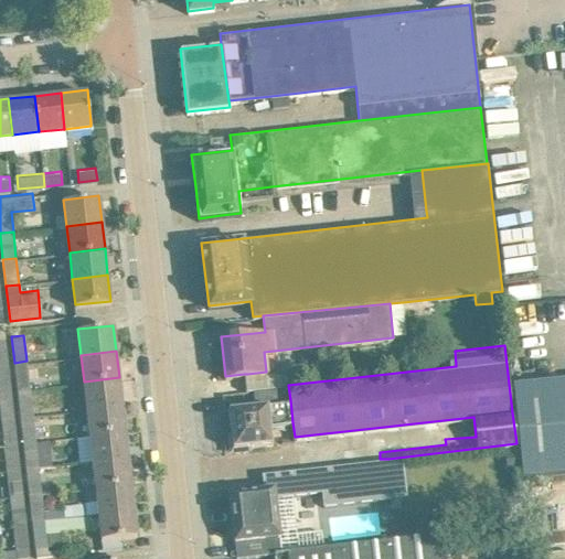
[(27,361),(14,363),(18,388),(30,387),(27,361)]
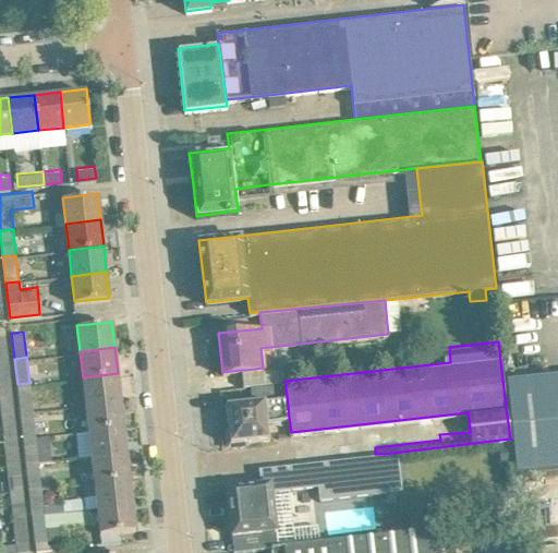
[(0,386),(11,385),(8,359),(0,360),(0,386)]
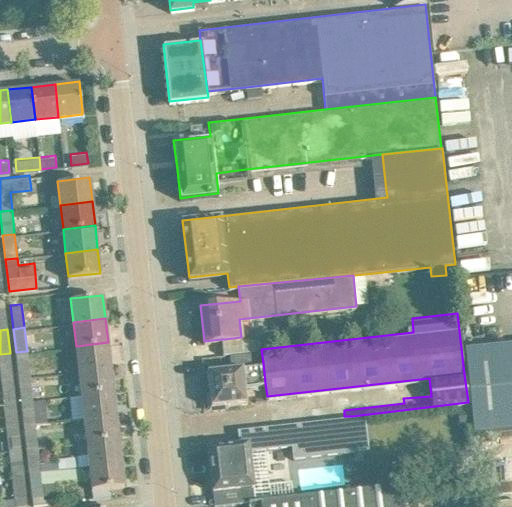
[(511,339),(464,345),(470,403),(472,424),(473,430),(511,425),(511,339)]
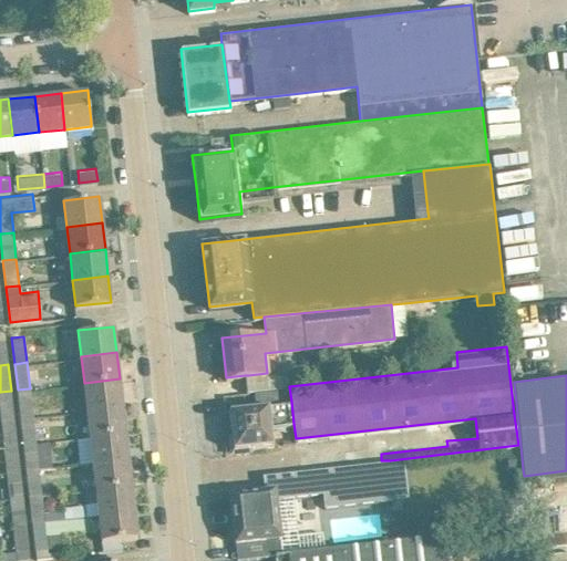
[(120,378),(84,383),(86,408),(122,405),(120,378)]
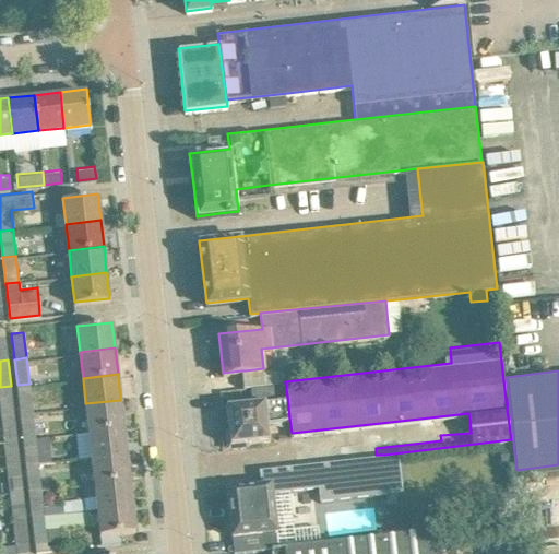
[(287,397),(275,398),(273,382),(251,386),(252,400),(226,403),(230,443),(270,438),(268,421),(289,419),(287,397)]
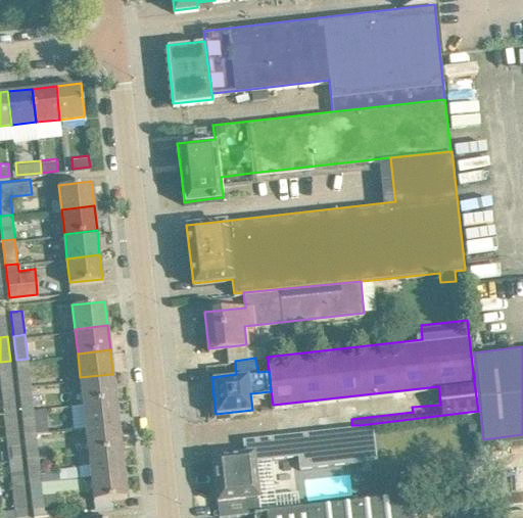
[(16,360),(17,372),(18,384),(30,383),(28,359),(16,360)]
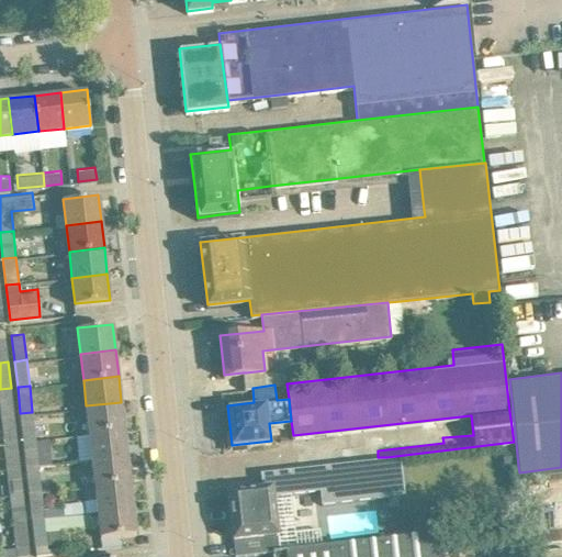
[(13,414),(11,388),(0,389),(0,404),(1,415),(13,414)]
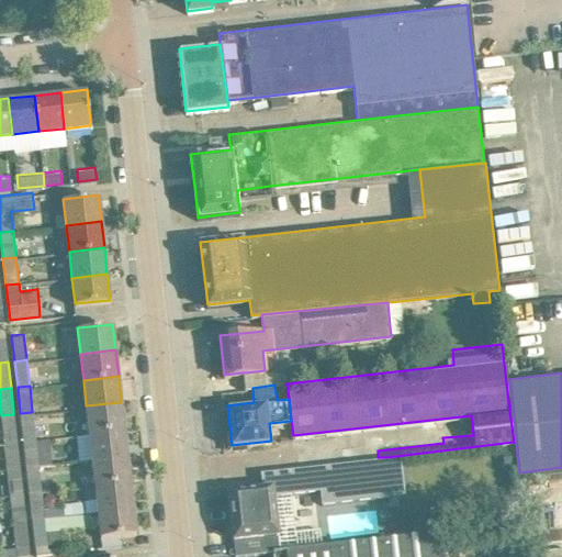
[(121,402),(86,405),(89,432),(124,427),(121,402)]
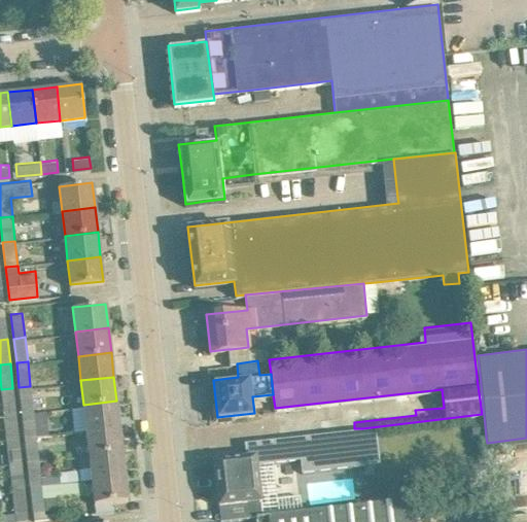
[(22,412),(33,410),(30,386),(19,387),(22,412)]
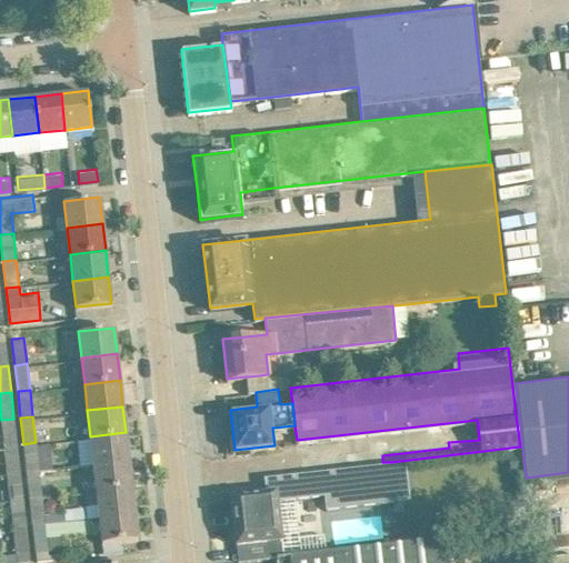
[(5,446),(17,444),(13,419),(1,420),(5,446)]
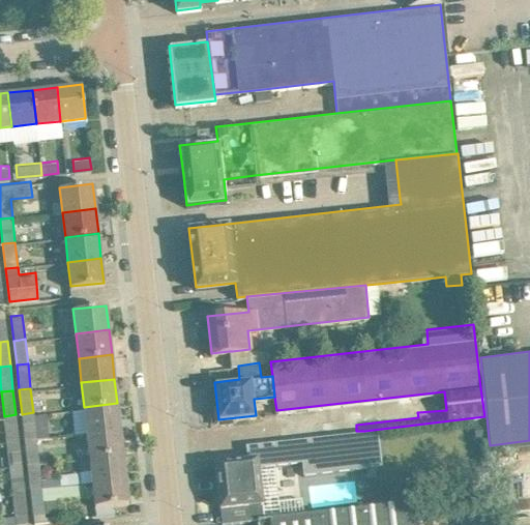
[(87,432),(120,428),(117,403),(84,407),(87,432)]
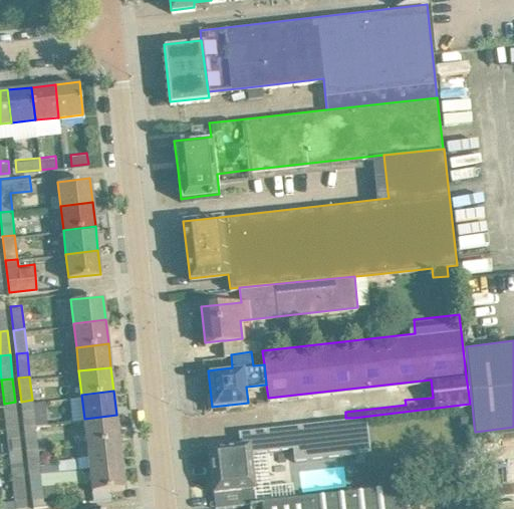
[(21,402),(22,409),(24,425),(35,424),(32,400),(21,402)]
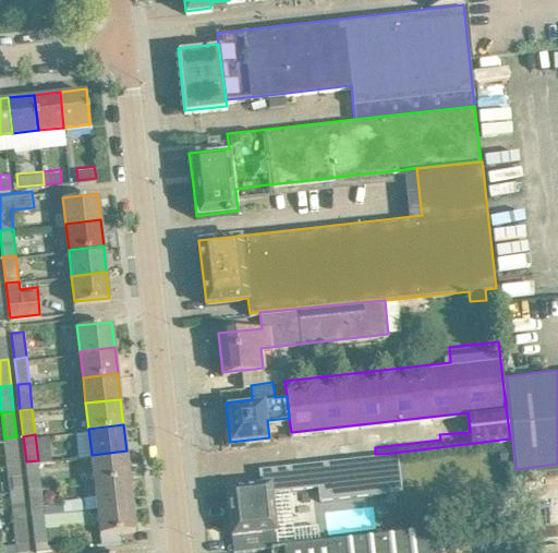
[(7,464),(20,463),(16,436),(4,439),(7,464)]
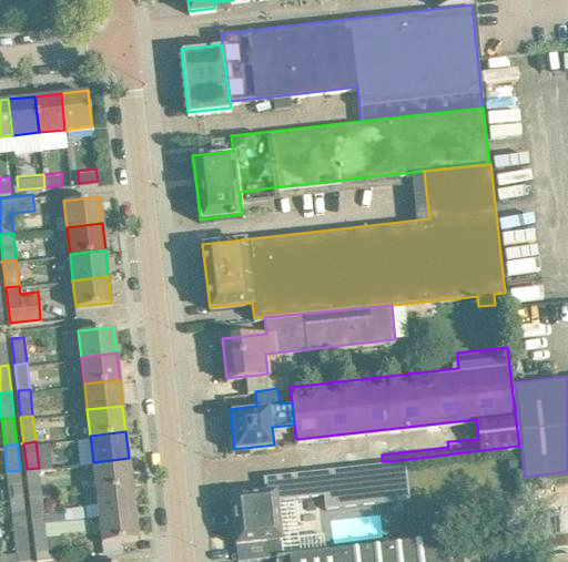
[(521,447),(506,449),(509,471),(510,471),(511,471),(524,470),(521,447)]
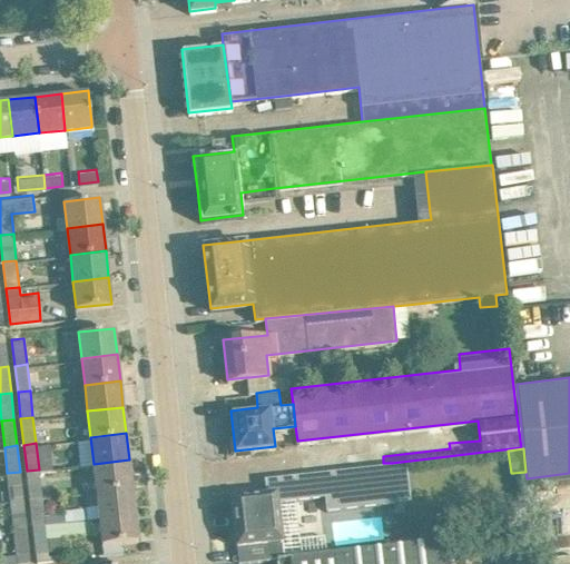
[(129,459),(94,464),(95,476),(96,490),(131,486),(129,459)]
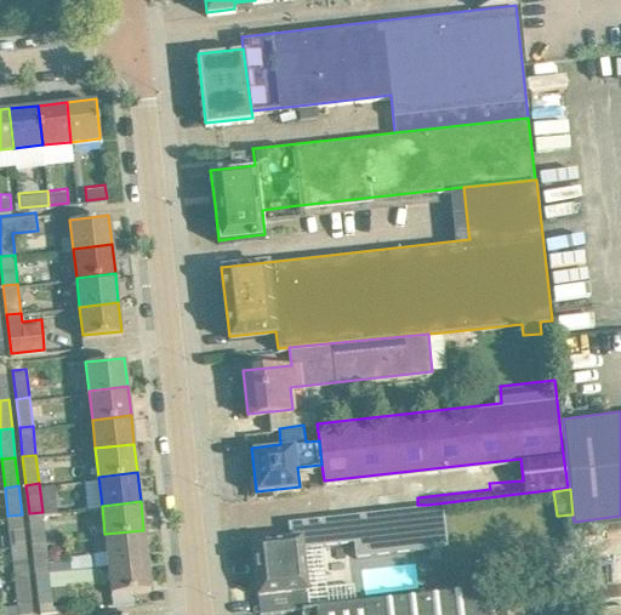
[(298,535),(252,540),(255,567),(303,562),(302,544),(354,537),(355,553),(432,545),(427,505),(417,505),(297,518),(298,535)]
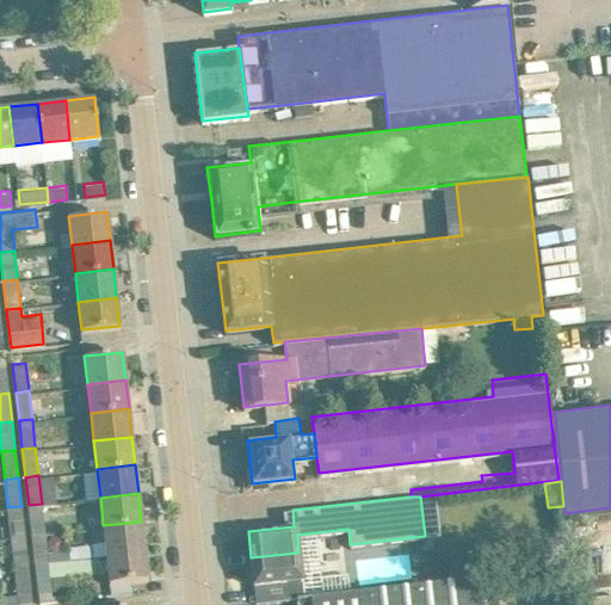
[(31,533),(44,532),(42,504),(29,505),(31,533)]
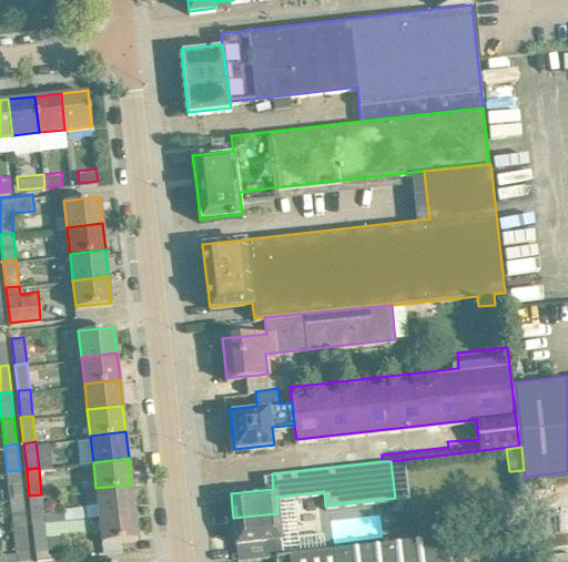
[(20,470),(7,471),(10,498),(22,497),(20,470)]
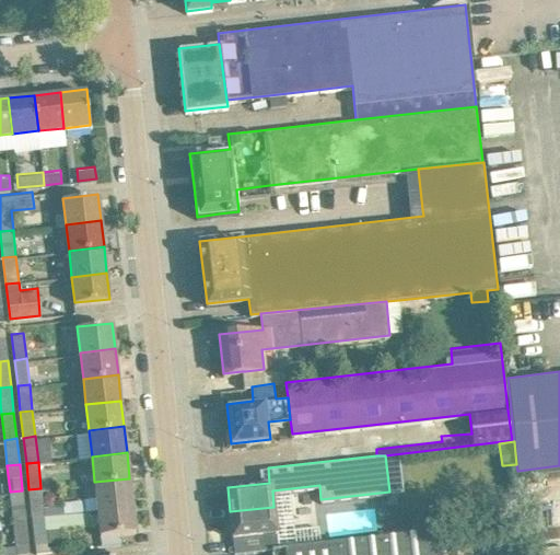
[(62,499),(63,510),(97,507),(97,508),(132,505),(129,478),(94,482),(82,484),(84,497),(62,499)]
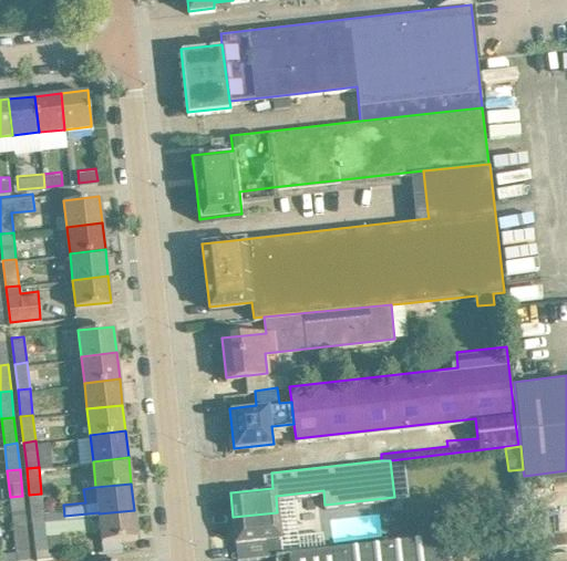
[(44,520),(41,494),(29,495),(32,521),(44,520)]
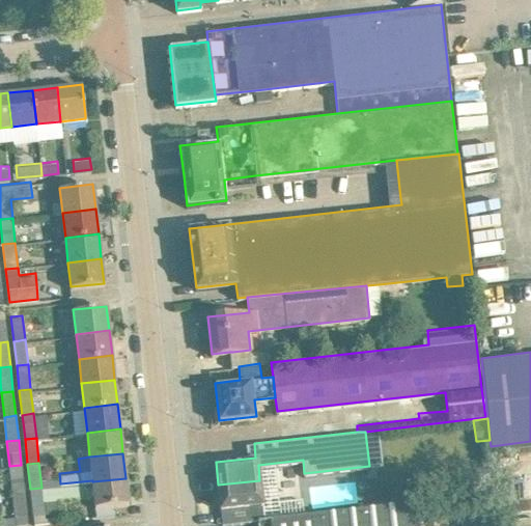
[(12,491),(24,490),(21,465),(9,466),(12,491)]
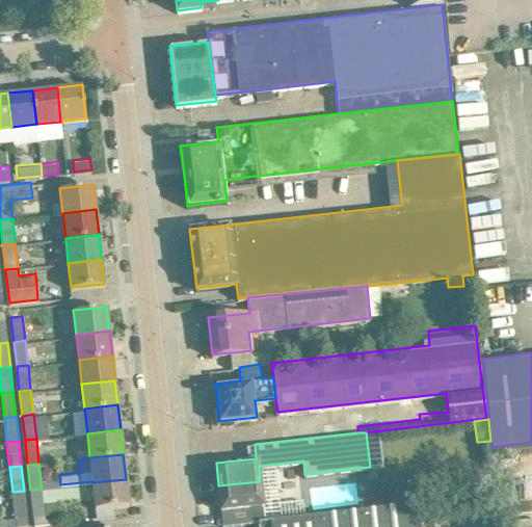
[(42,489),(30,490),(33,515),(45,514),(58,511),(57,499),(94,496),(96,507),(114,505),(128,503),(126,479),(92,482),(92,484),(85,485),(85,483),(42,489)]
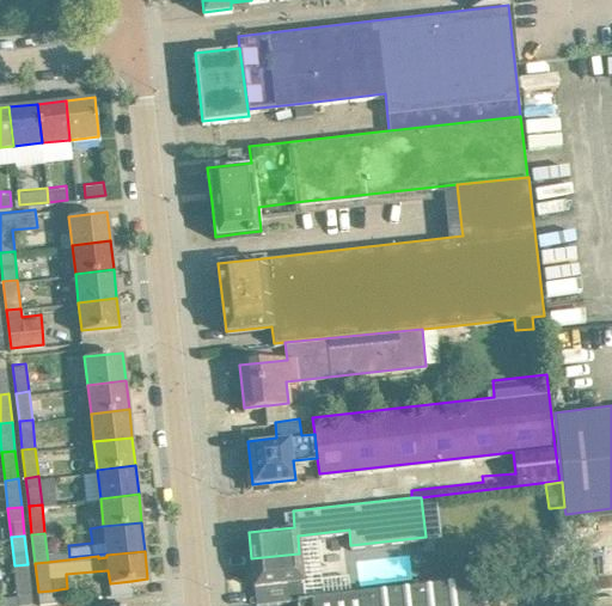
[(254,585),(277,582),(303,580),(299,554),(251,558),(254,585)]
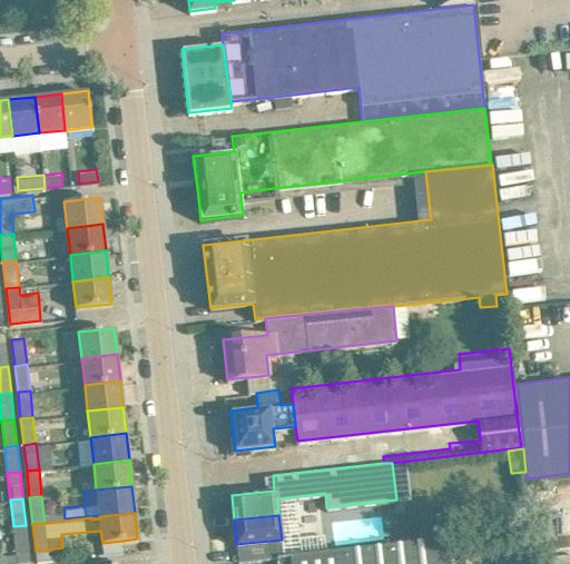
[(26,525),(13,526),(16,553),(17,561),(29,560),(29,551),(26,525)]
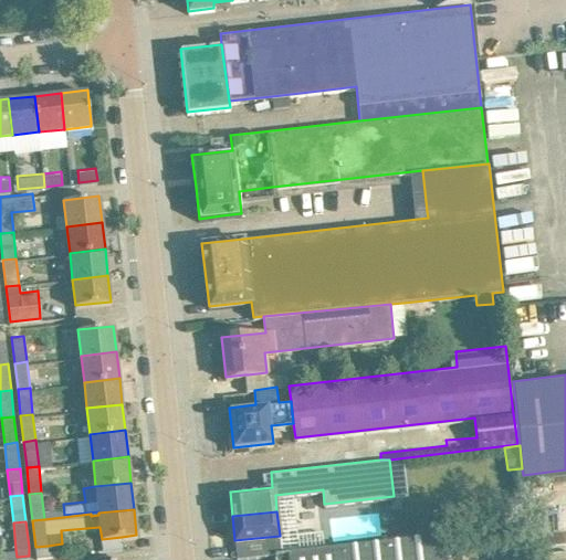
[(440,559),(437,532),(274,551),(274,559),(440,559)]
